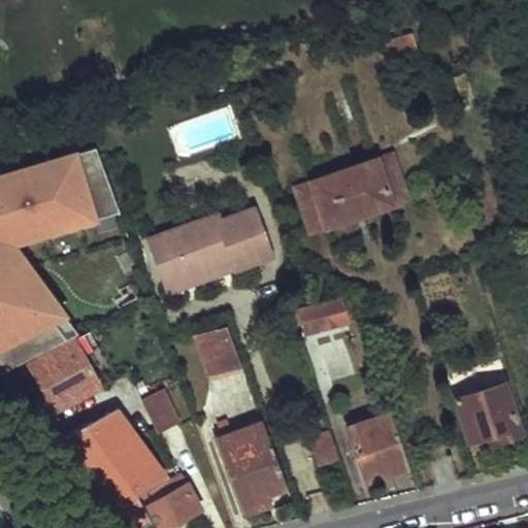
[(415,34),(387,42),(396,72),(423,64),(415,34)]
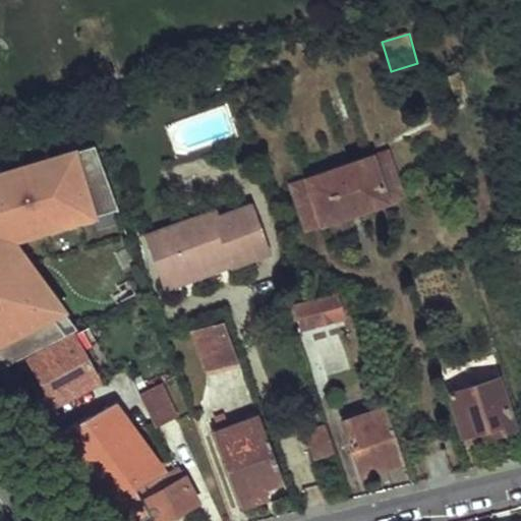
[(119,207),(96,142),(0,171),(0,191),(1,196),(0,196),(0,350),(9,363),(79,328),(39,272),(29,280),(0,241),(0,225),(8,219),(14,239),(119,207)]
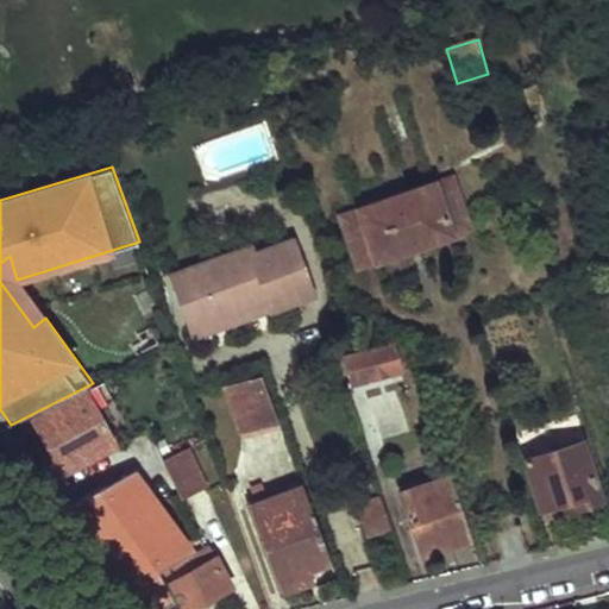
[(454,179),(343,219),(359,271),(472,230),(454,179)]
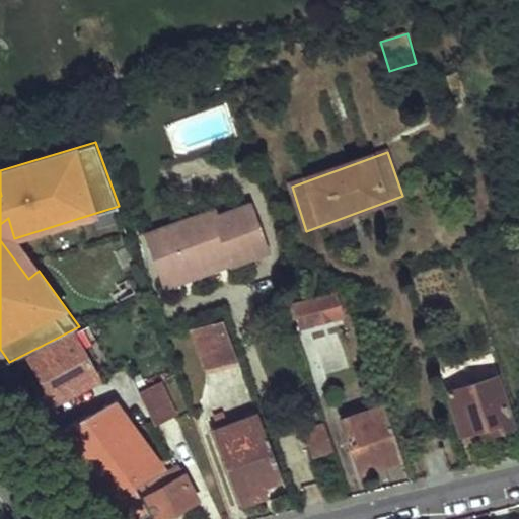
[(215,213),(148,237),(163,282),(231,257),(234,265),(270,251),(253,206),(217,219),(215,213)]
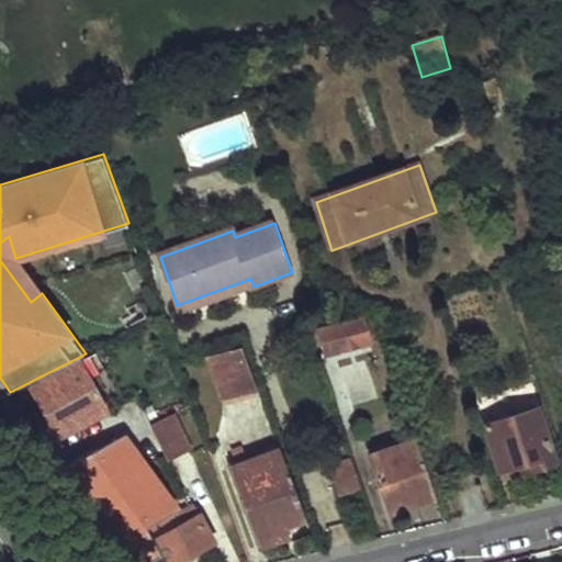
[(15,258),(9,236),(0,243),(0,260),(31,302),(42,293),(15,258)]
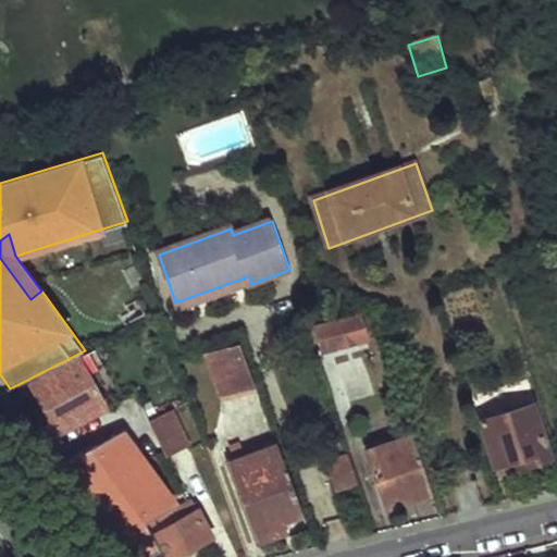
[(248,276),(175,302),(177,310),(251,284),(248,276)]
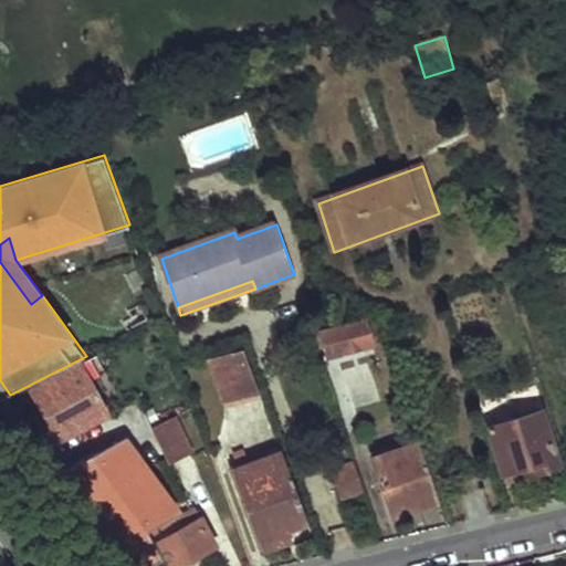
[(369,321),(326,332),(332,357),(376,344),(369,321)]
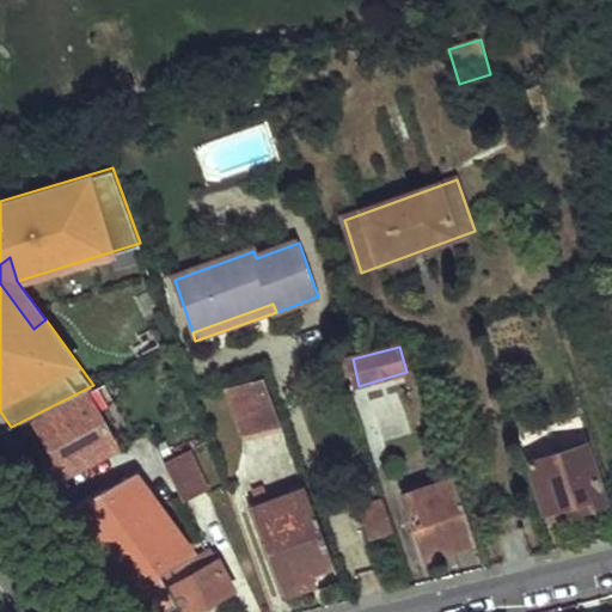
[(267,374),(228,384),(245,433),(283,420),(267,374)]
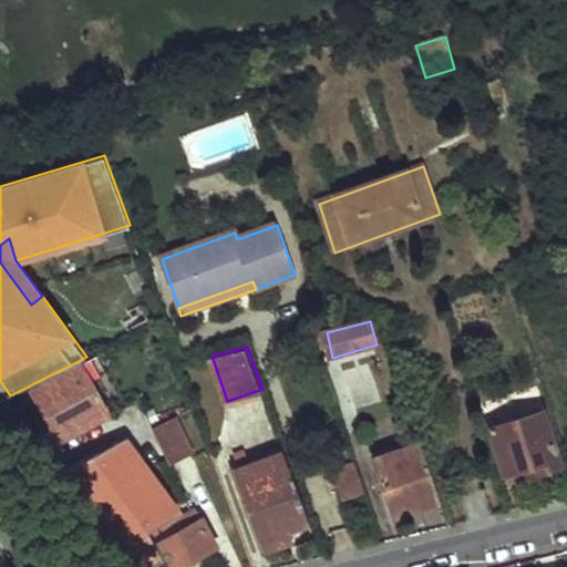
[(369,362),(337,371),(348,410),(381,400),(369,362)]
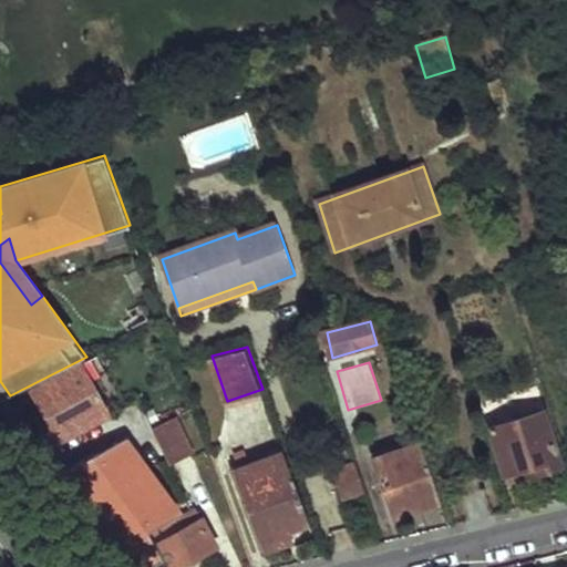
[(81,364),(29,391),(54,441),(106,414),(81,364)]
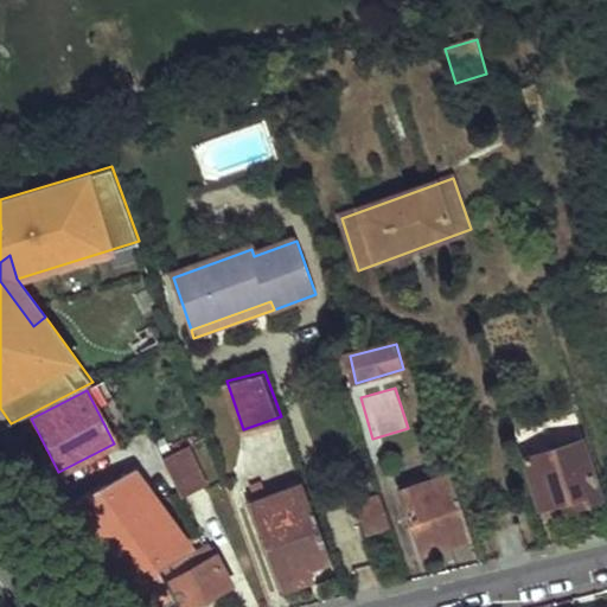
[(11,423),(0,408),(0,423),(2,427),(11,423)]
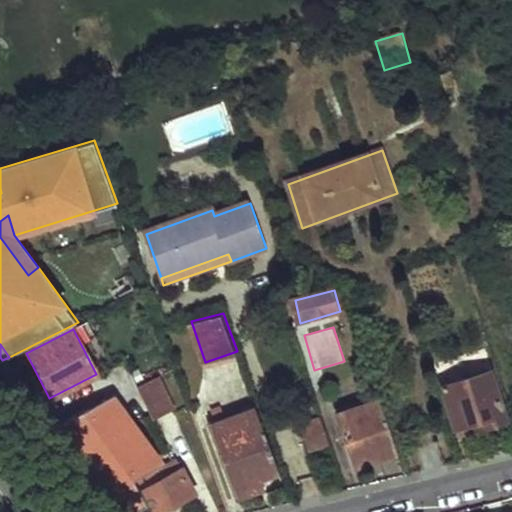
[(491,371),(446,385),(461,435),(506,421),(491,371)]
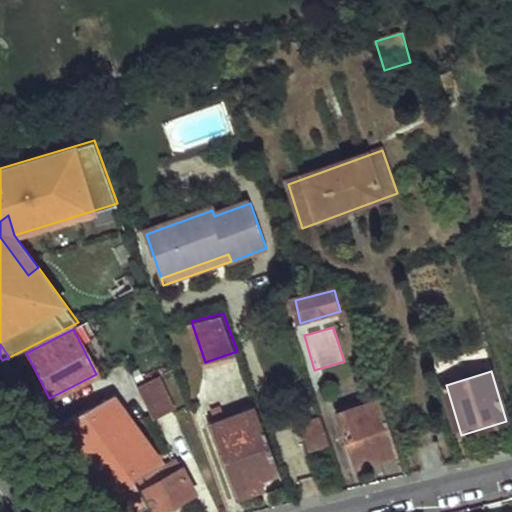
[(174,407),(159,377),(140,386),(154,417),(174,407)]
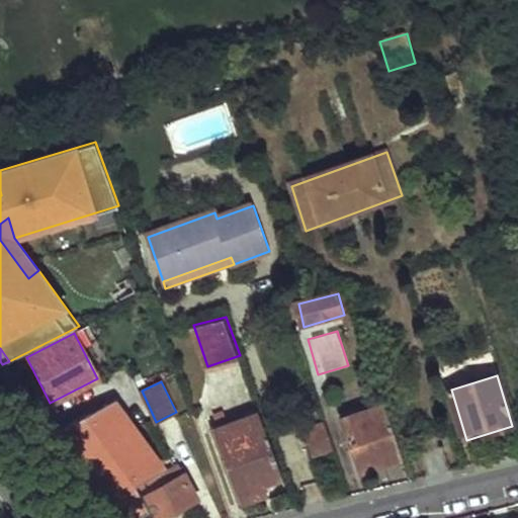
[(136,430),(122,405),(110,403),(61,429),(60,441),(114,517),(137,517),(152,510),(137,483),(164,468),(142,427),(136,430)]
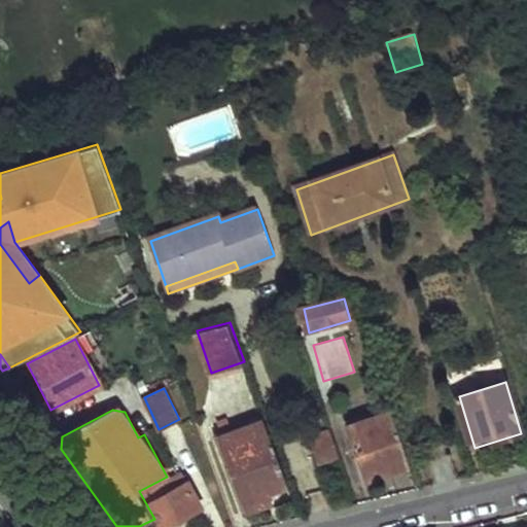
[(393,411),(346,427),(364,482),(412,466),(393,411)]
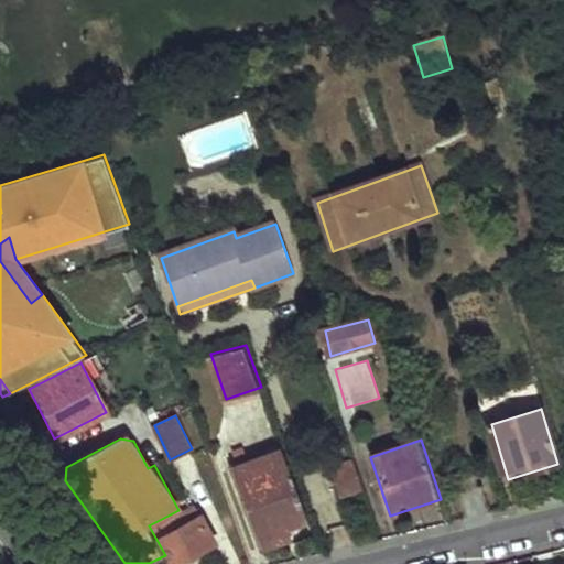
[(282,447),(236,463),(266,546),(290,538),(288,527),(307,520),(282,447)]
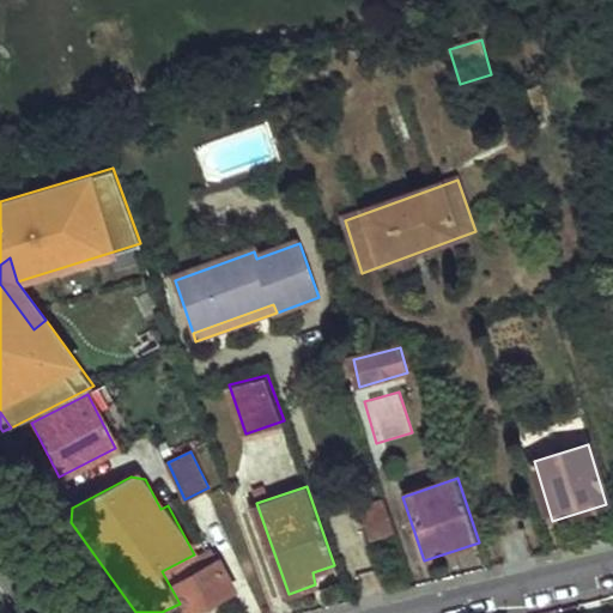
[(381,495),(362,501),(375,540),(394,534),(381,495)]
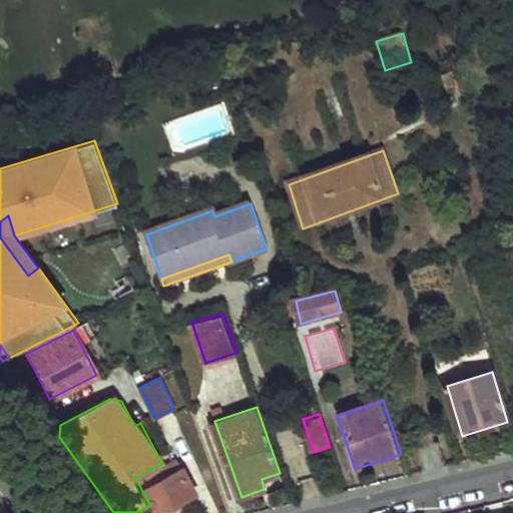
[(162,464),(135,478),(150,505),(154,512),(158,512),(197,492),(175,456),(162,464)]
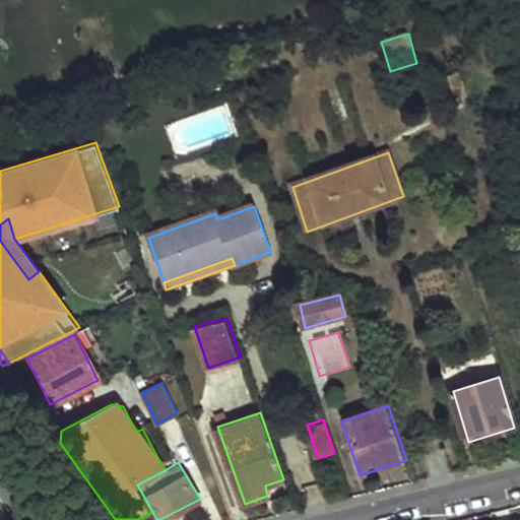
All buildings are outlined.
